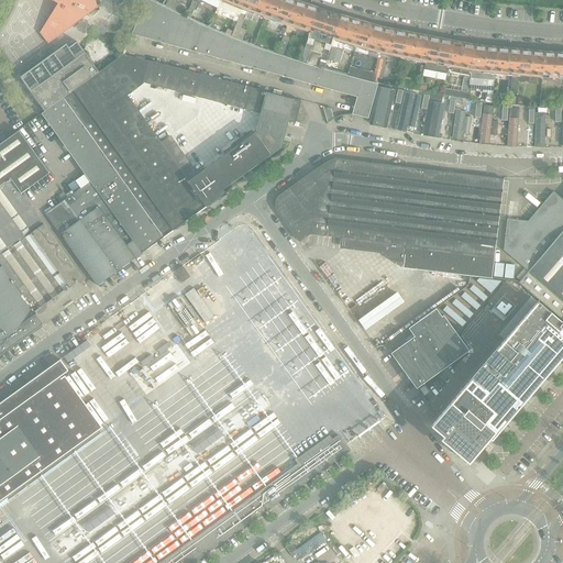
[(96,0),(52,0),(58,3),(40,33),(48,44),(98,8),(96,0)]
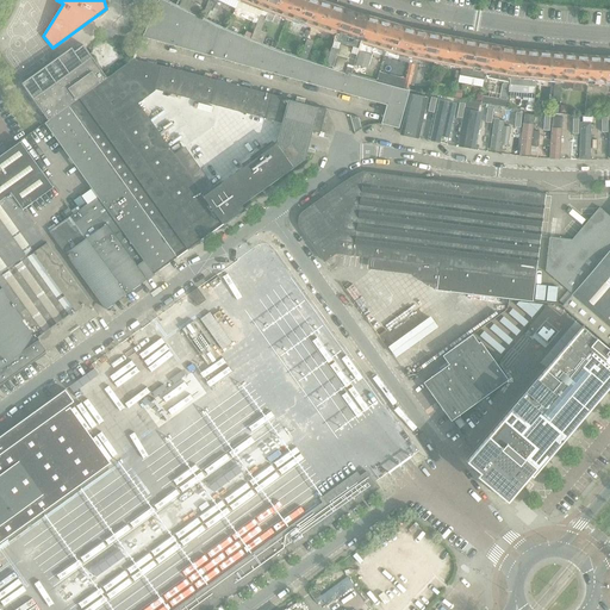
[(160,43),(170,5),(162,0),(156,0),(142,37),(160,43)]
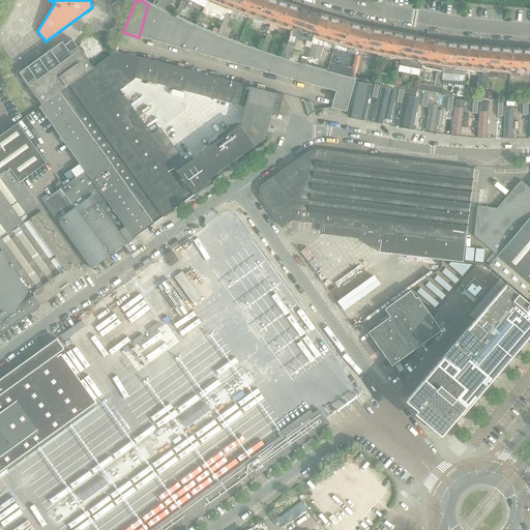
[(249,16),(254,0),(230,0),(228,7),(225,15),(223,21),(217,34),(228,39),(232,29),(227,27),(231,18),(241,22),(244,13),(249,16)]
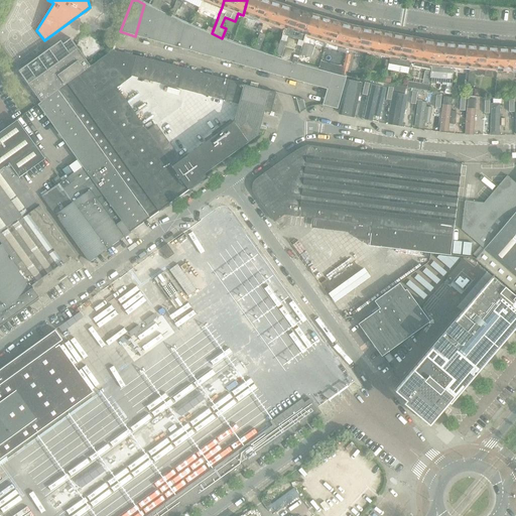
[(263,22),(270,1),(266,0),(247,0),(243,15),(263,22)]
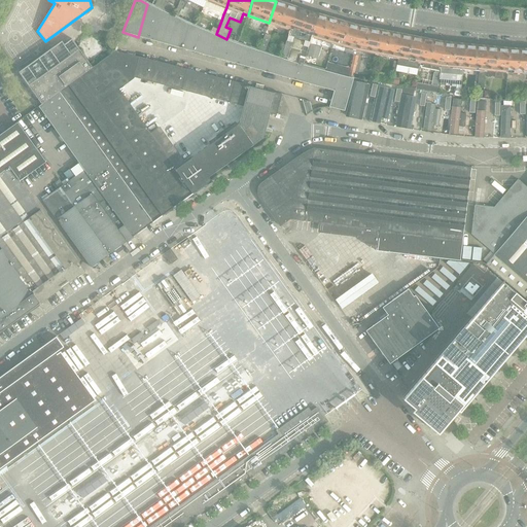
[(289,30),(296,7),(276,1),(269,23),(289,30)]
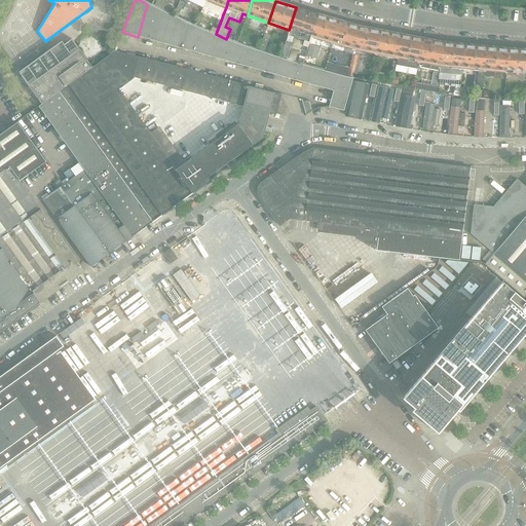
[(154,41),(162,11),(147,4),(138,37),(154,41)]
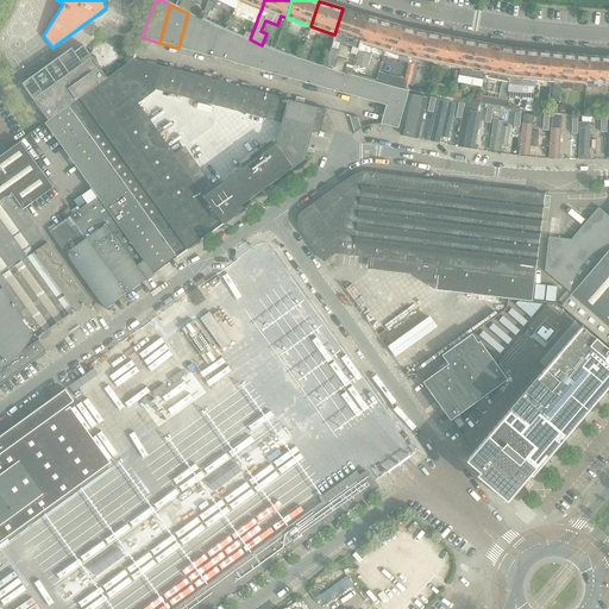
[(358,50),(366,17),(343,8),(334,35),(325,68),(334,70),(350,75),(352,68),(358,50)]
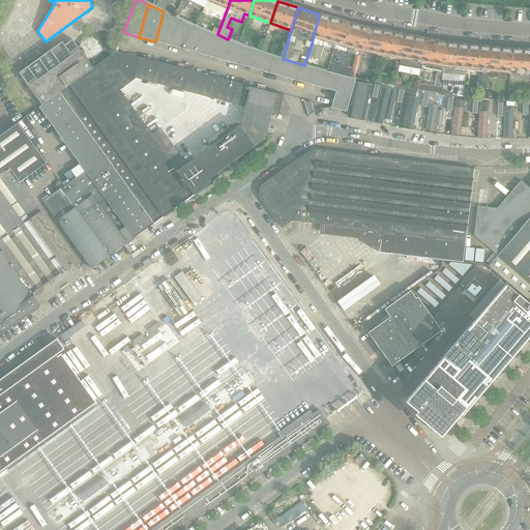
[(169,46),(177,18),(164,11),(155,41),(169,46)]
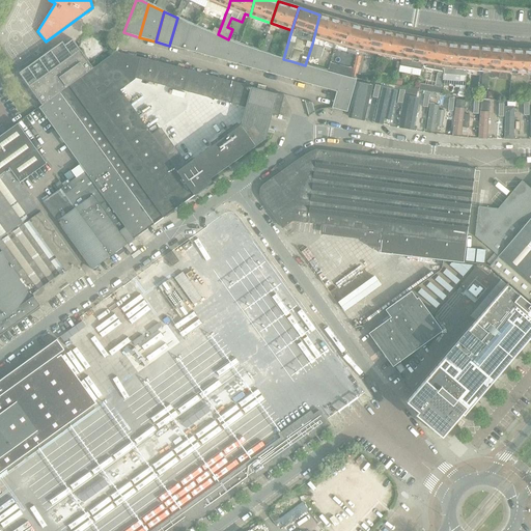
[(333,49),(341,21),(319,15),(312,44),(312,45),(309,57),(319,60),(327,62),(331,49),(333,50),(333,49)]
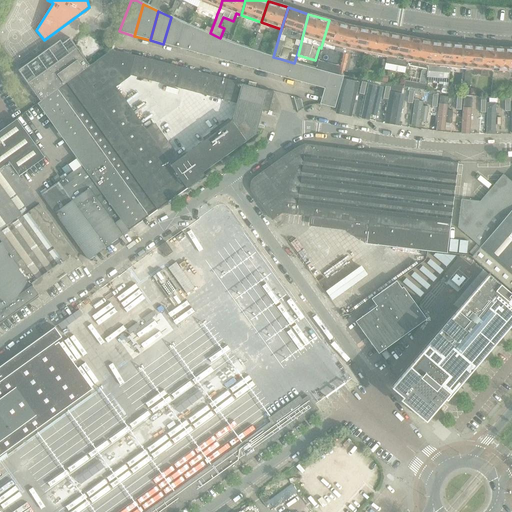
[(178,48),(185,23),(171,17),(163,44),(178,48)]
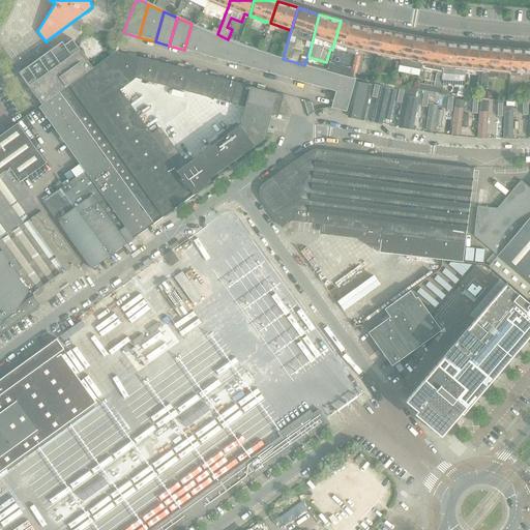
[(357,49),(361,27),(360,27),(341,21),(332,49),(354,55),(356,49),(357,49)]
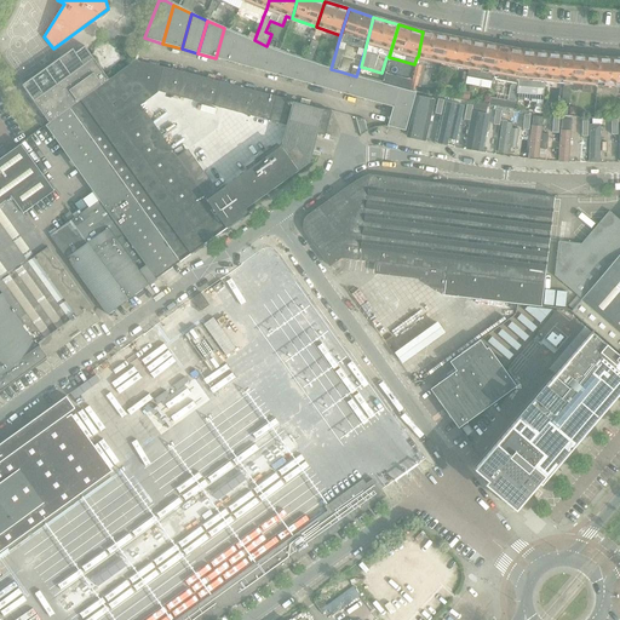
[(233,63),(240,35),(230,32),(224,28),(216,58),(233,63)]
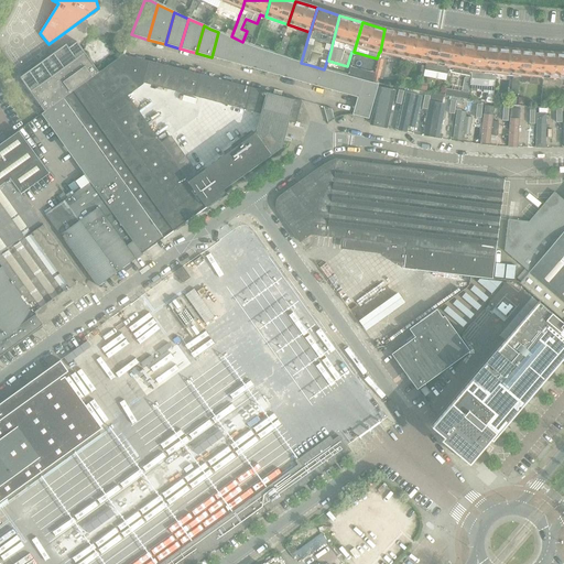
[(402,57),(407,33),(384,29),(380,52),(402,57)]
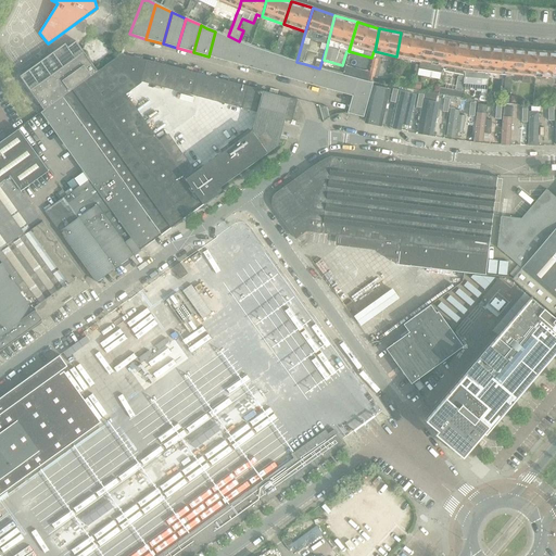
[(225,61),(230,38),(215,32),(209,57),(225,61)]
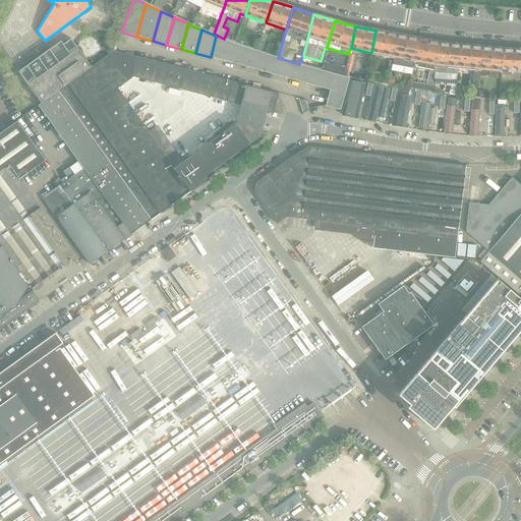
[(393,57),(396,35),(375,31),(371,53),(393,57)]
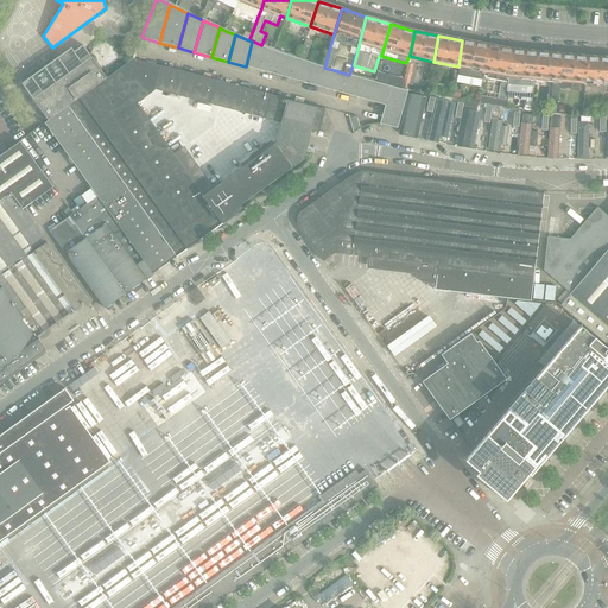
[(305,59),(311,42),(305,39),(299,58),(305,59)]
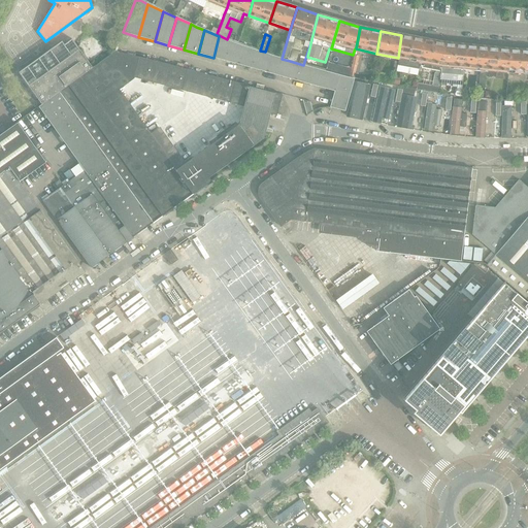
[(419,62),(423,39),(401,35),(398,58),(419,62)]
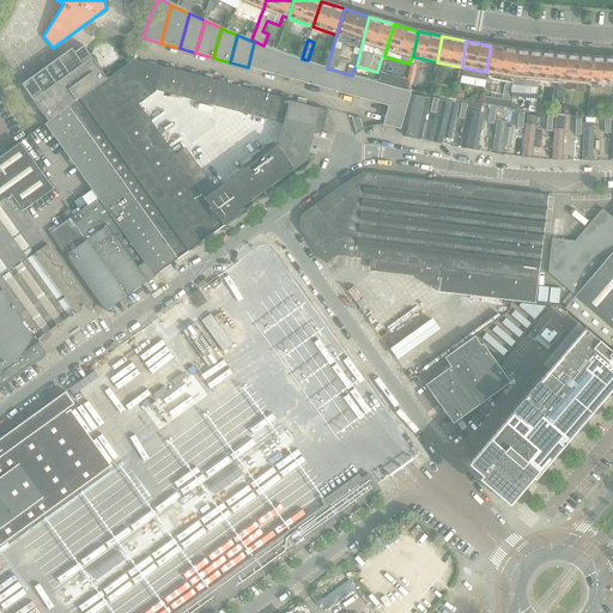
[(265,72),(271,49),(254,42),(248,67),(265,72)]
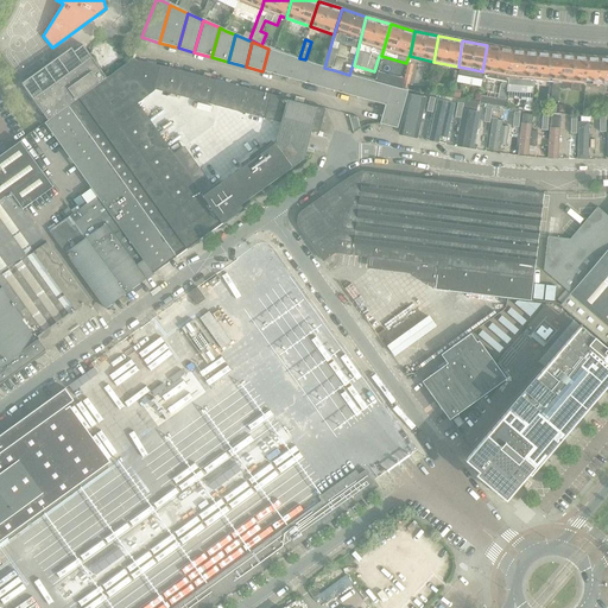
[(507,84),(512,50),(487,45),(482,71),(482,77),(502,81),(500,86),(498,99),(480,96),(479,103),(492,106),(505,107),(506,101),(507,84)]
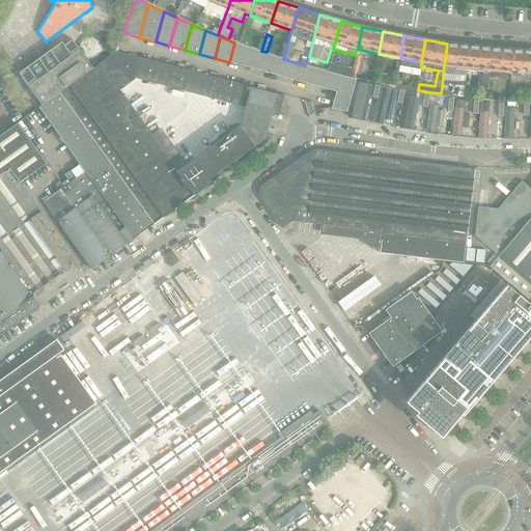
[(62,43),(19,73),(20,74),(23,78),(37,99),(42,105),(43,105),(59,92),(92,68),(72,40),(64,46),(62,43)]
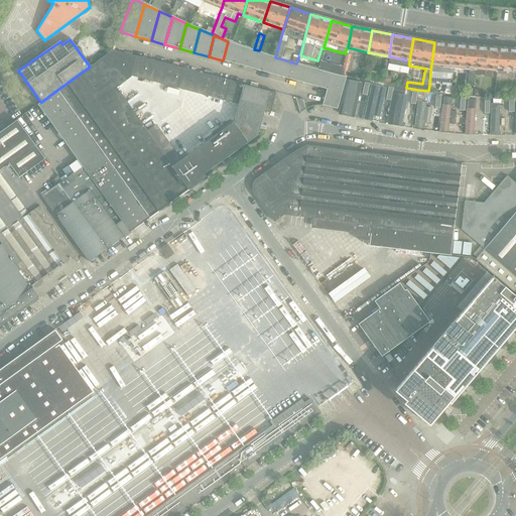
[(237,65),(243,46),(228,41),(223,60),(237,65)]
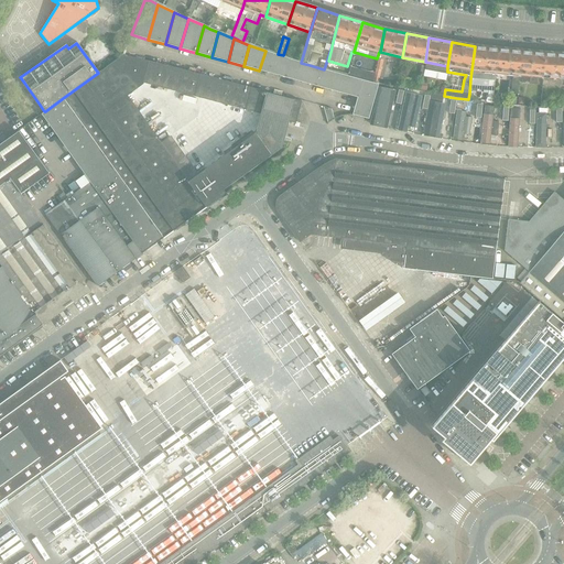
[(496,73),(498,49),(475,46),(470,78),(495,80),(495,73),(496,73)]
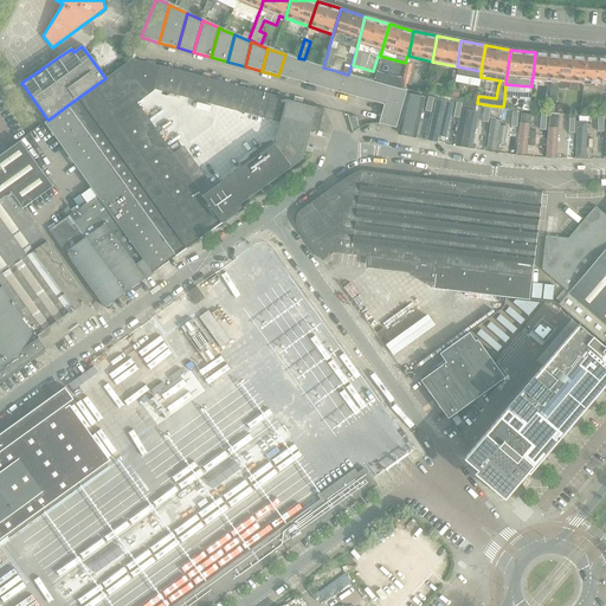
[(556,90),(558,81),(560,55),(535,52),(533,78),(536,79),(550,81),(549,96),(556,97),(556,90)]
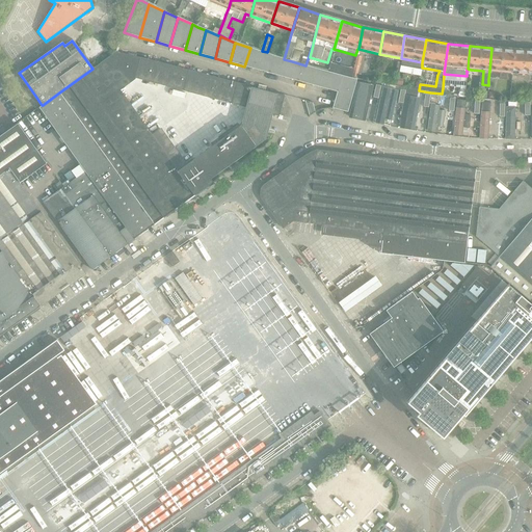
[(258,70),(263,52),(250,48),(244,67),(258,70)]
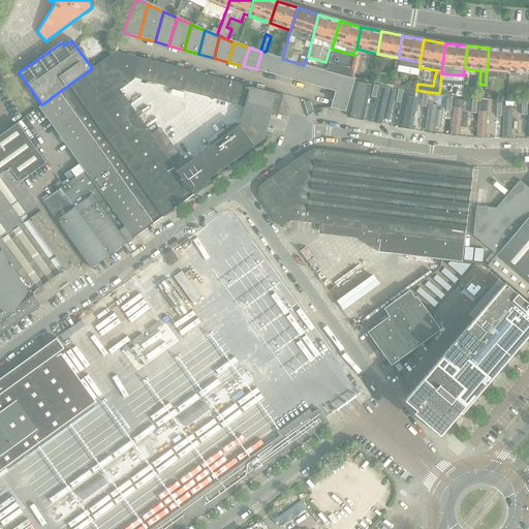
[(509,72),(511,50),(497,48),(489,48),(487,70),(493,71),(509,72)]
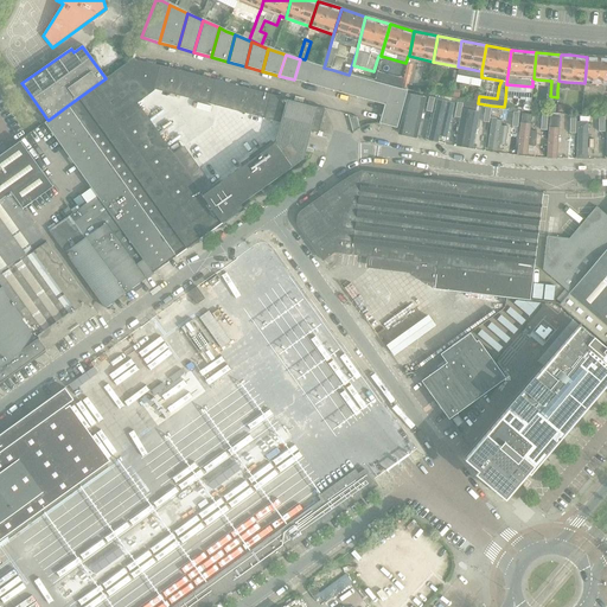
[(606,84),(606,57),(594,57),(587,57),(585,83),(595,84),(606,84)]
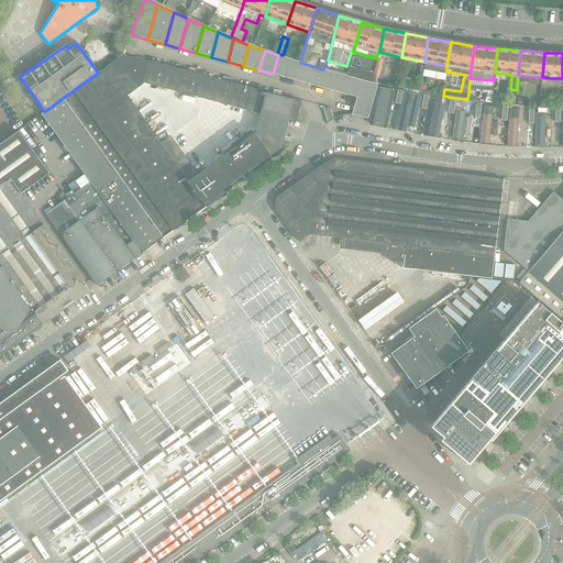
[(289,78),(295,61),(278,55),(273,74),(289,78)]
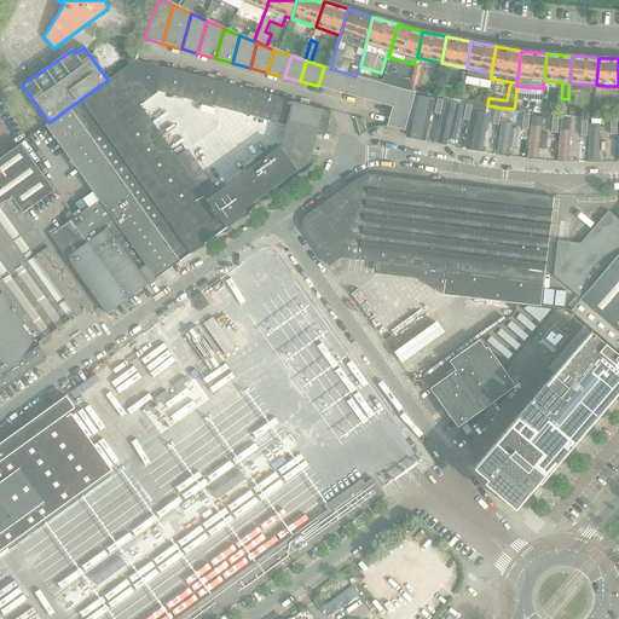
[(108,80),(69,108),(178,262),(190,253),(219,232),(226,227),(207,200),(206,198),(206,200),(139,105),(140,104),(150,97),(158,91),(166,92),(285,125),(287,125),(281,145),(279,146),(296,171),(304,166),(307,162),(310,154),(314,132),(324,134),(330,113),(330,111),(151,64),(139,63),(134,62),(133,62),(132,63),(116,74),(108,80)]
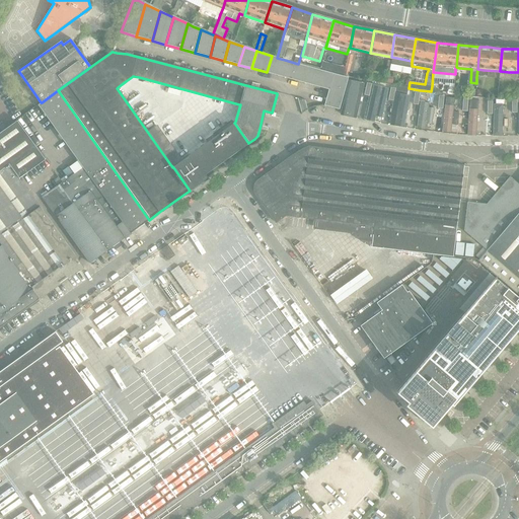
[(349,76),(353,56),(348,54),(345,67),(344,75),(349,76)]
